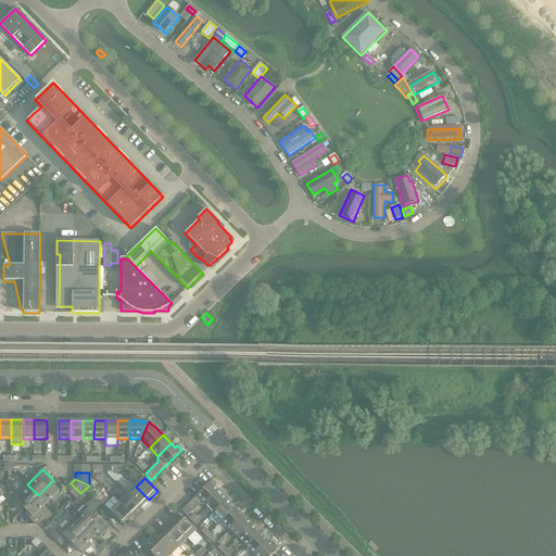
[(205,504),(218,492),(214,487),(216,484),(213,481),(181,510),(188,517),(200,504),(205,504)]
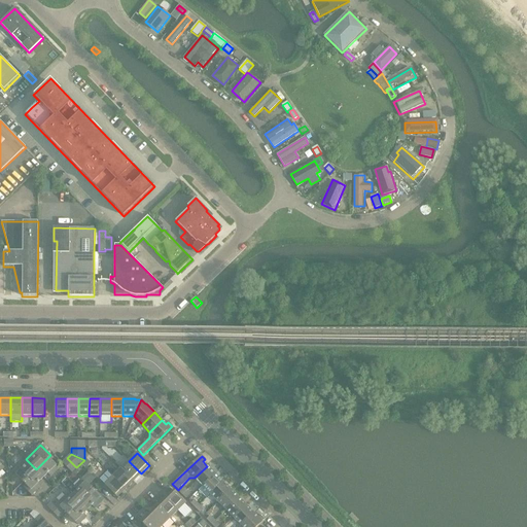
[(48,457),(36,469),(43,478),(47,473),(50,477),(59,468),(48,457)]
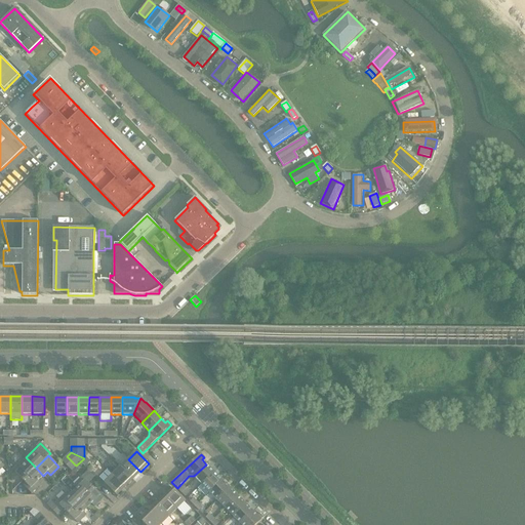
[(76,466),(67,456),(62,461),(71,471),(76,466)]
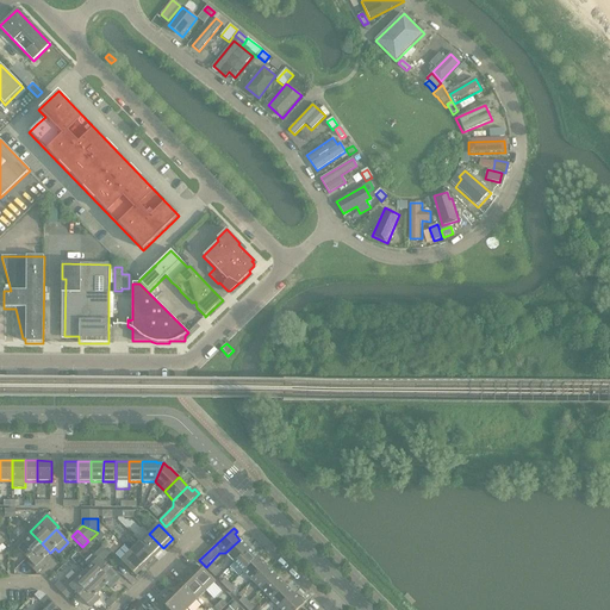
[(149,534),(139,542),(154,558),(163,548),(149,534)]
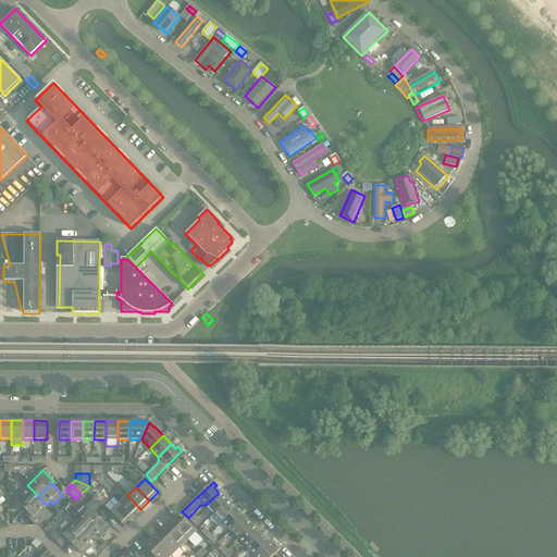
[(13,498),(25,510),(38,496),(31,489),(26,493),(23,490),(13,498)]
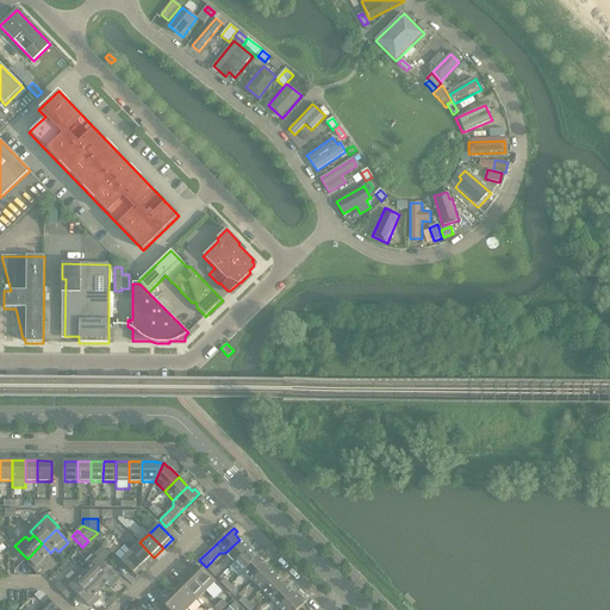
[(240,540),(225,553),(235,562),(249,548),(240,540)]
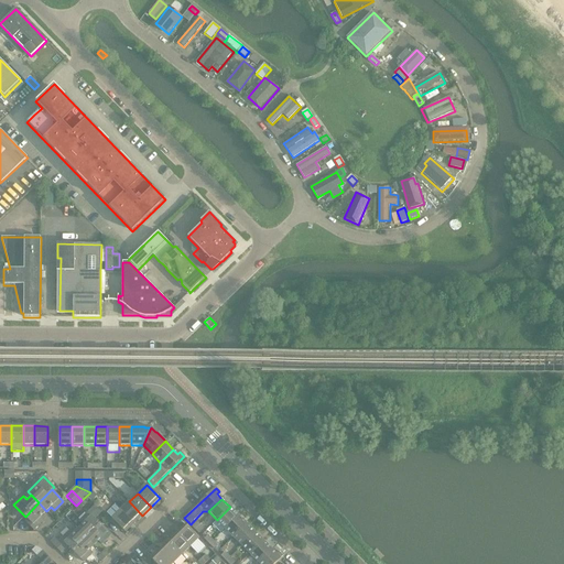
[(129,501),(120,510),(134,523),(142,516),(129,501)]
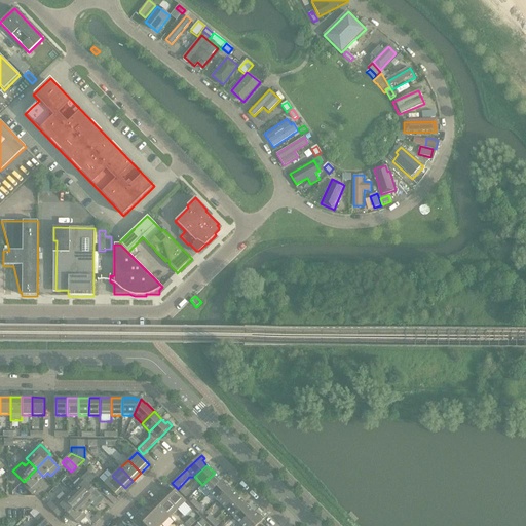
[(36,468),(24,482),(28,486),(26,488),(32,494),(42,484),(39,481),(43,477),(36,468)]
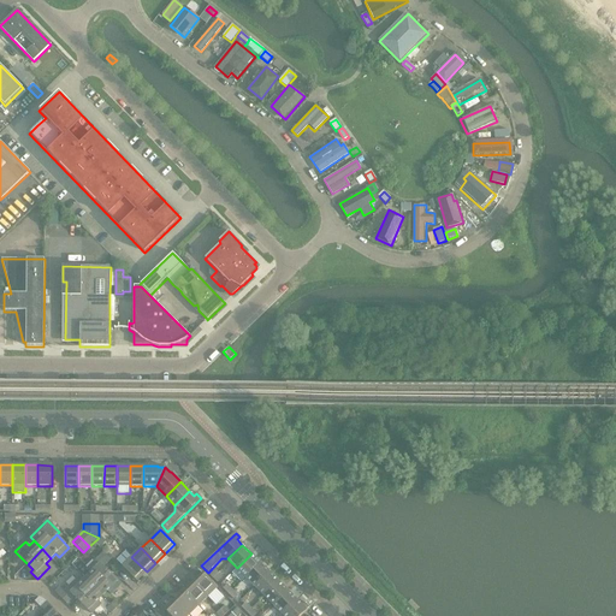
[(125,551),(117,560),(137,581),(147,572),(131,557),(125,551)]
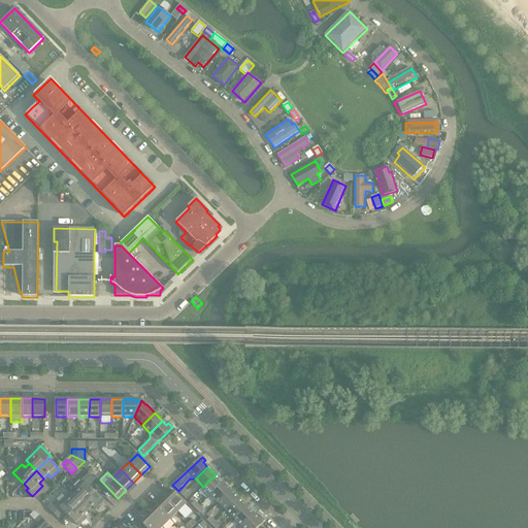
[(77,491),(73,495),(80,503),(93,491),(89,487),(96,480),(89,473),(83,480),(74,488),(77,491)]
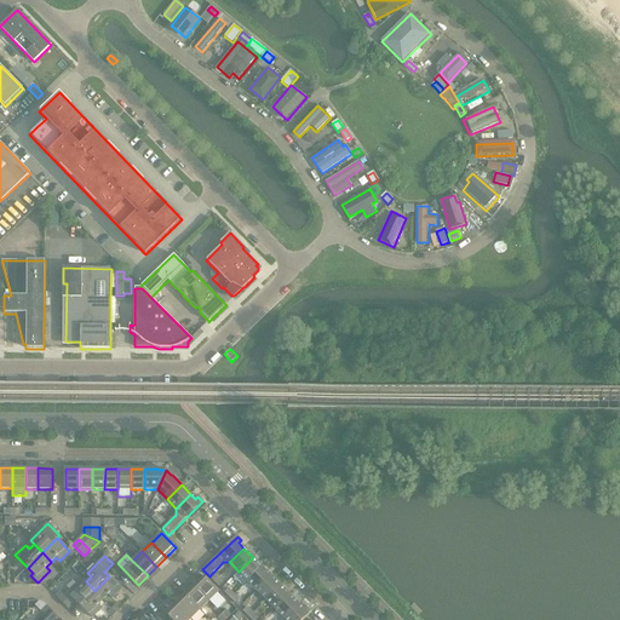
[(239,572),(234,577),(242,586),(247,581),(263,567),(253,557),(239,572)]
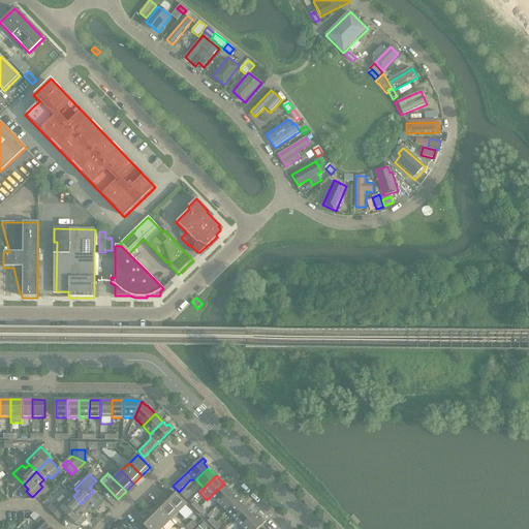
[(224,484),(211,496),(219,504),(231,492),(224,484)]
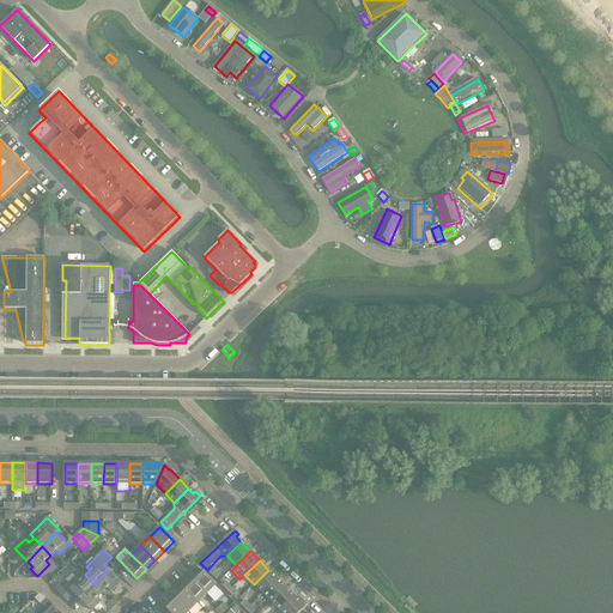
[(108,570),(93,584),(102,593),(107,588),(110,592),(121,582),(108,570)]
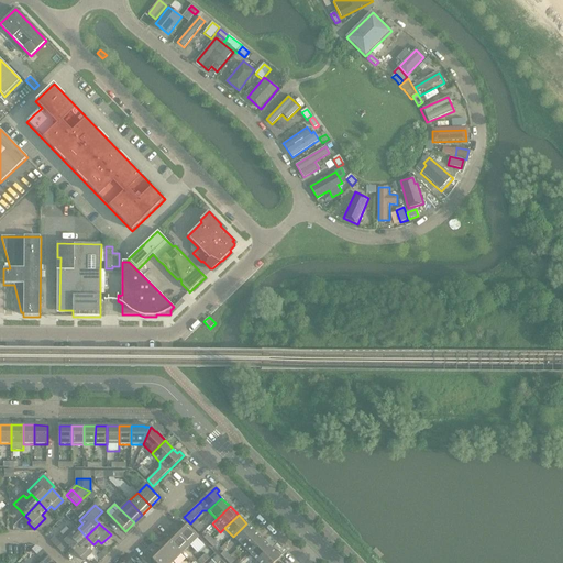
[(185,523),(176,532),(190,545),(198,553),(205,545),(197,539),(199,537),(185,523)]
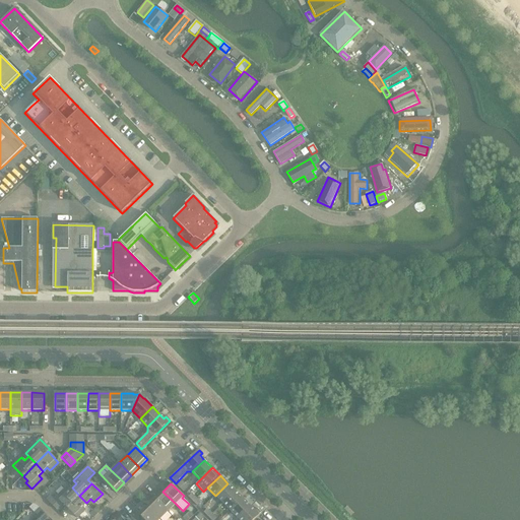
[(228,483),(215,496),(222,503),(236,491),(228,483)]
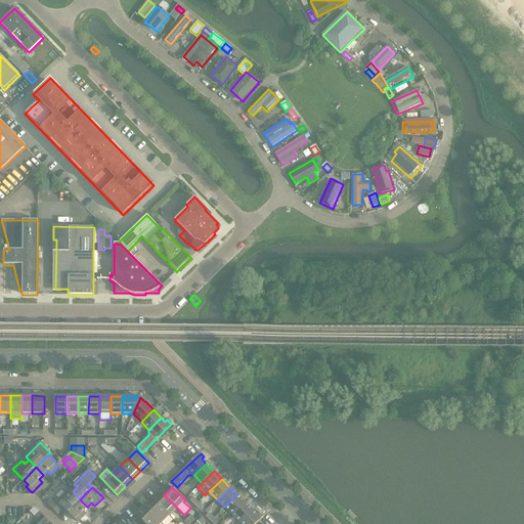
[(55,503),(52,499),(47,504),(56,514),(62,507),(68,512),(80,499),(73,491),(69,495),(66,492),(55,503)]
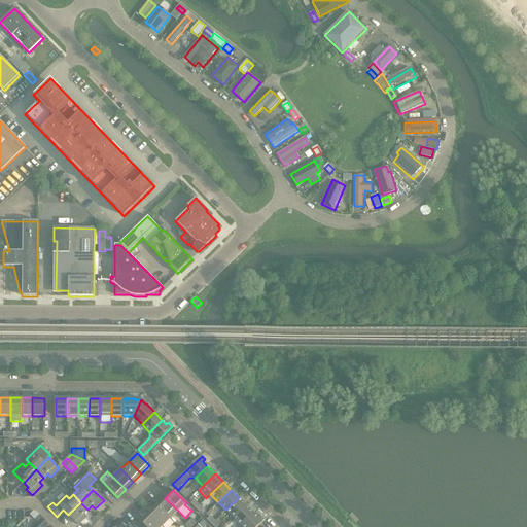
[(239,497),(225,510),(234,518),(246,505),(239,497)]
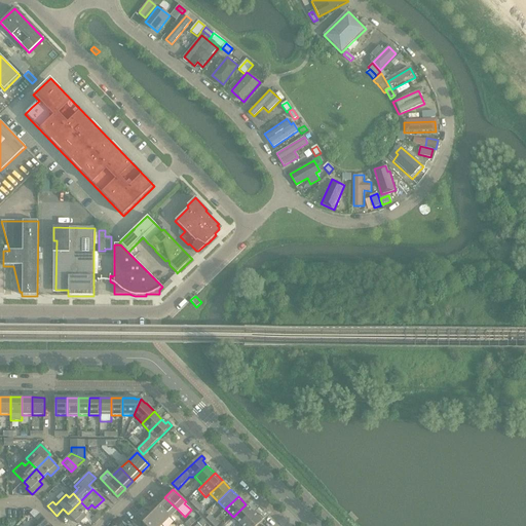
[(164,497),(157,505),(170,518),(178,510),(164,497)]
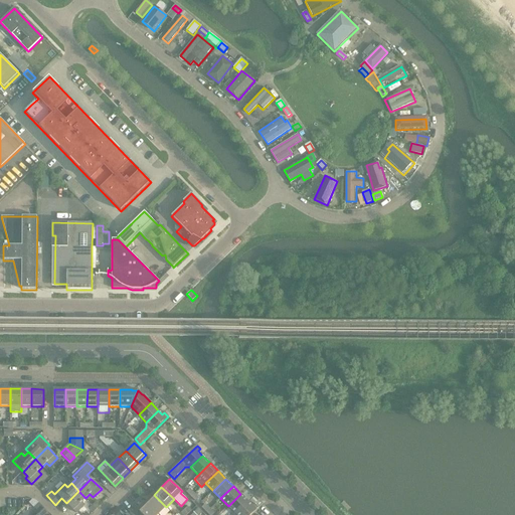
[(78,491),(66,503),(76,513),(84,505),(81,502),(86,498),(78,491)]
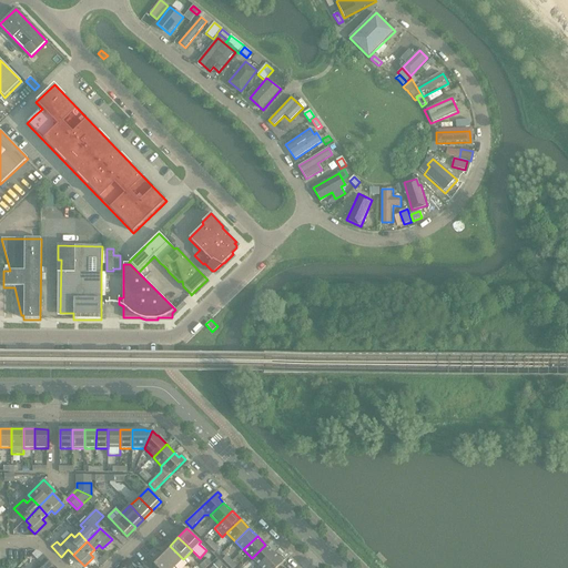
[(265,545),(252,558),(261,567),(274,554),(265,545)]
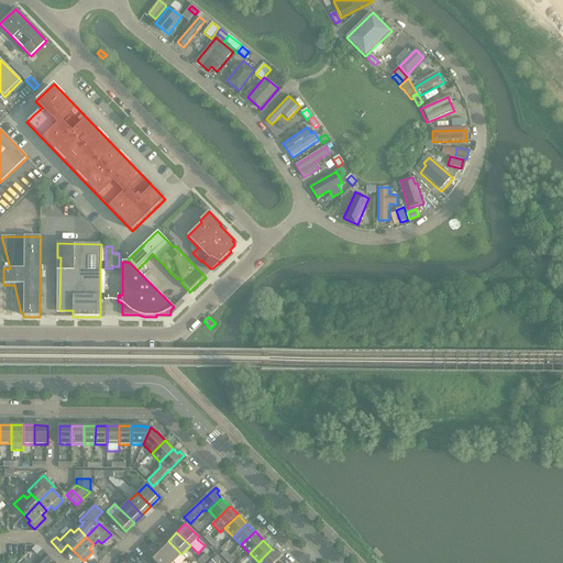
[(168,541),(159,549),(173,562),(181,554),(168,541)]
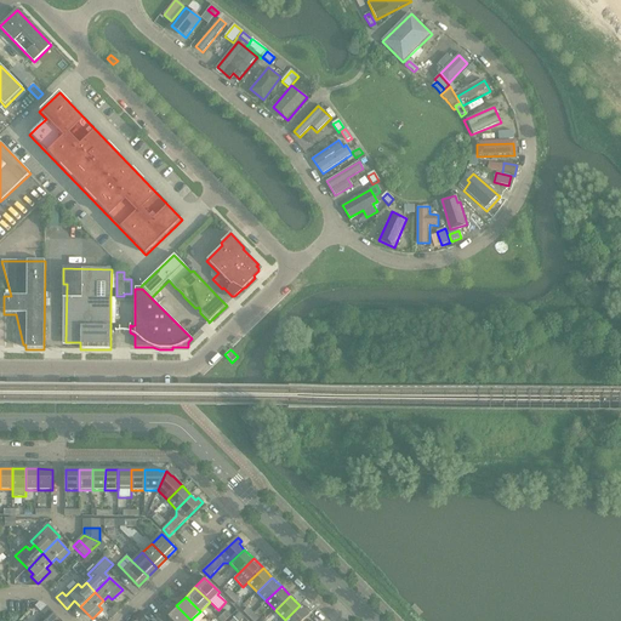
[(172,620),(189,620),(191,620),(176,605),(166,615),(172,620)]
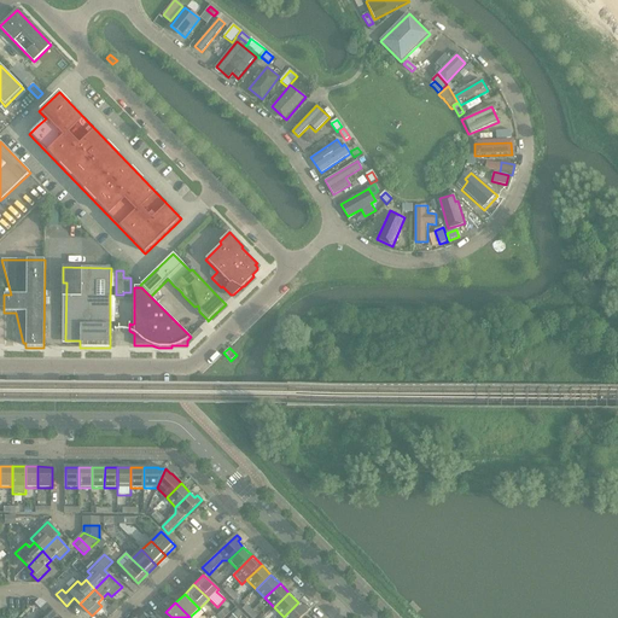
[(298,602),(284,617),(283,617),(301,617),(310,610),(305,605),(303,607),(298,602)]
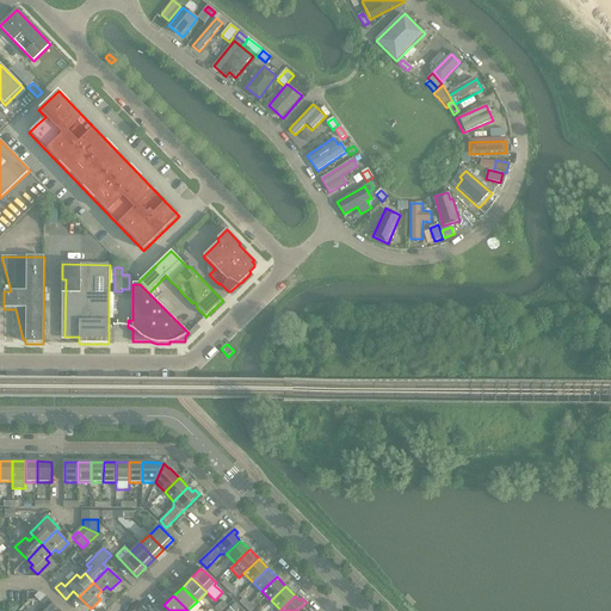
[(45,597),(41,602),(49,610),(53,610),(57,608),(45,597)]
